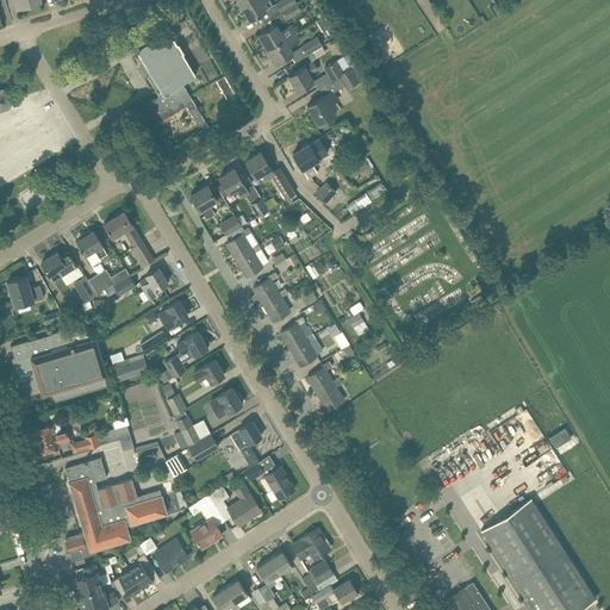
[(248,0),(241,5),(250,19),(257,14),(271,6),(266,0),(248,0)]
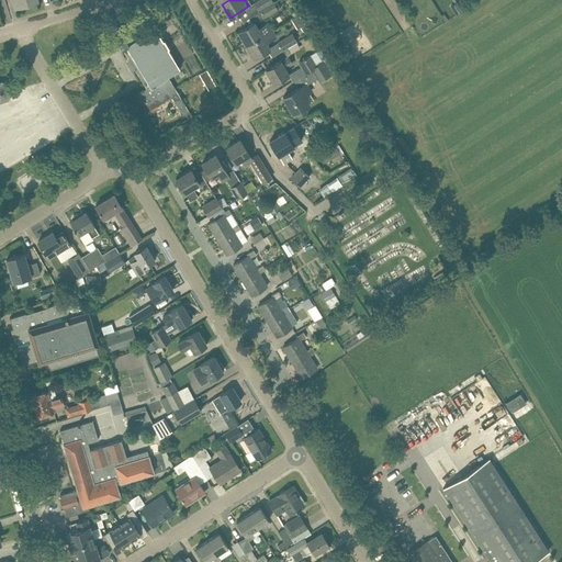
[(273,1),(271,0),(257,0),(254,3),(258,10),(273,1)]
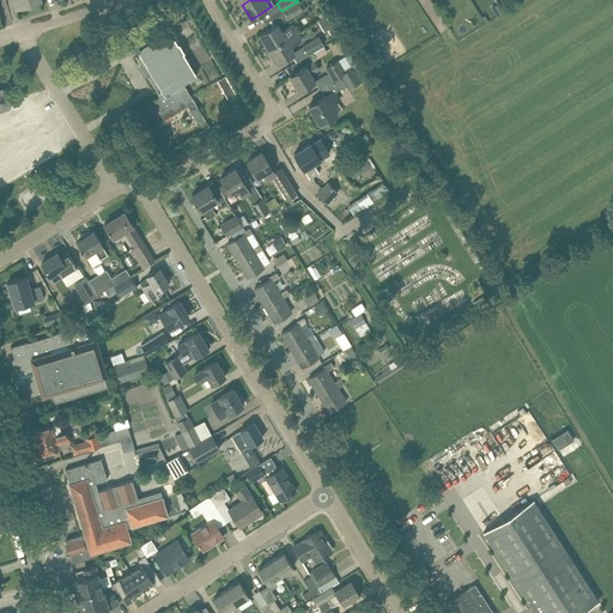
[(287,18),(302,10),(298,1),(281,11),(286,19),(287,18)]
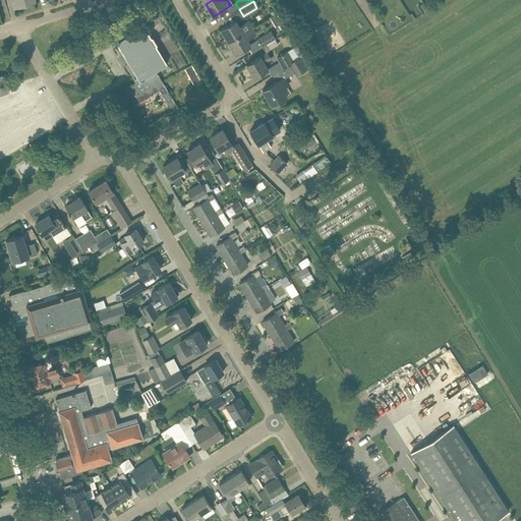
[(423,1),(418,5),(422,13),(428,9),(423,1)]
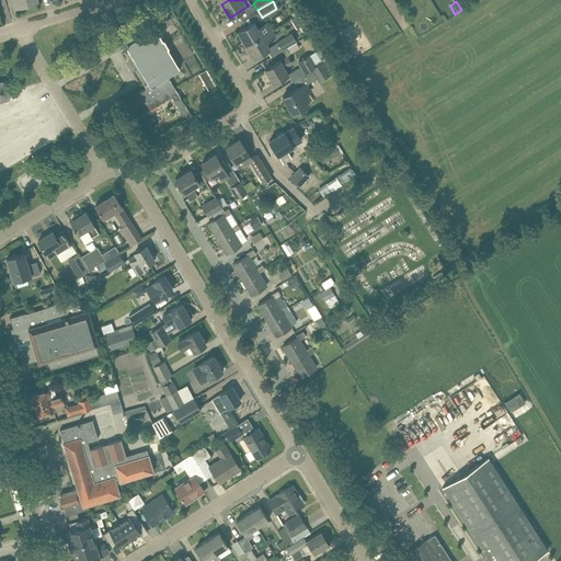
[(294,29),(306,24),(302,14),(290,19),(294,29)]
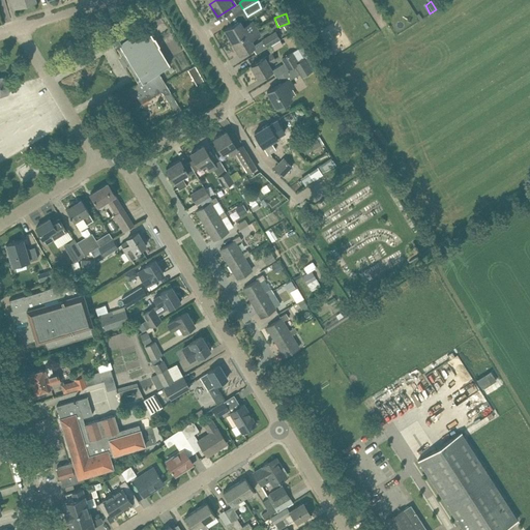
[(239,21),(232,25),(225,29),(232,41),(256,27),(253,22),(243,27),(239,21)]
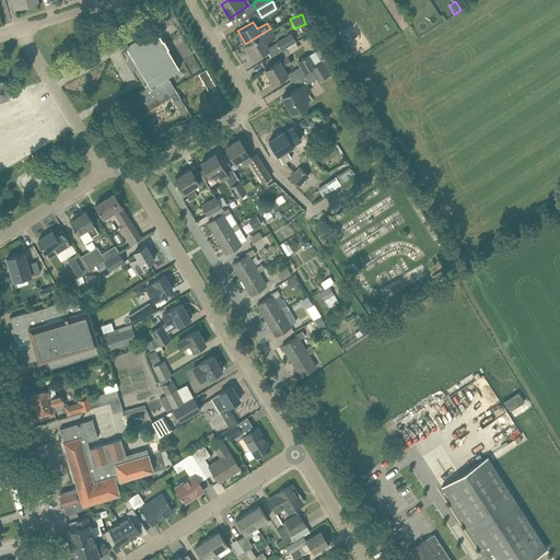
[(124,37),(117,41),(120,45),(121,46),(124,50),(125,53),(127,56),(128,57),(129,59),(130,60),(128,61),(132,69),(135,68),(135,69),(137,71),(147,88),(167,76),(179,68),(166,46),(167,46),(163,37),(162,38),(154,26),(141,34),(140,33),(137,28),(125,36),(124,37)]
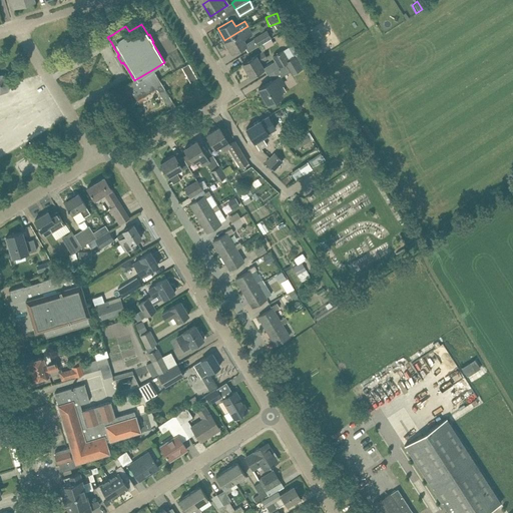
[(247,26),(224,40),(232,52),(246,44),(242,38),(251,33),(247,26)]
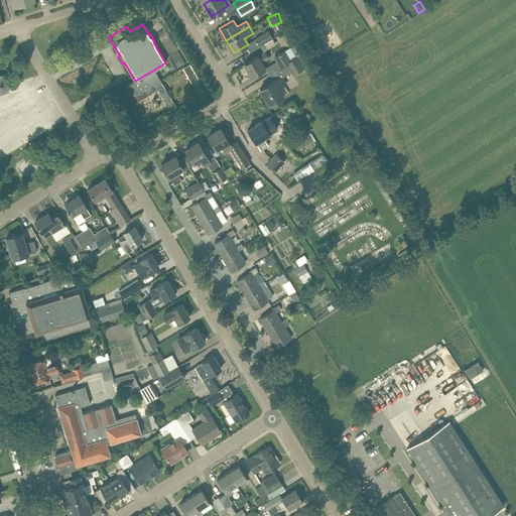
[(260,45),(272,37),(268,31),(256,38),(260,45)]
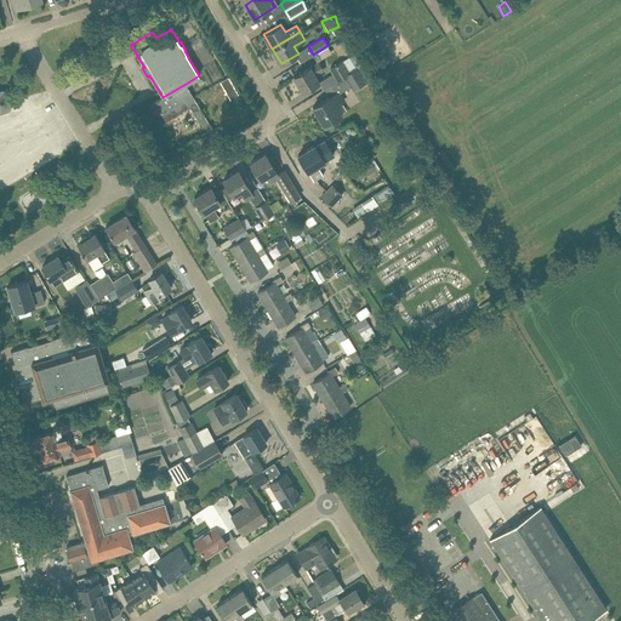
[(342,61),(331,68),(339,80),(346,75),(349,74),(349,73),(342,61)]
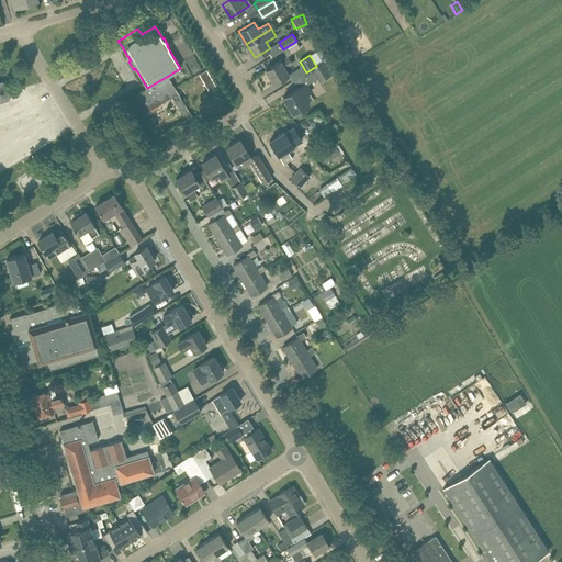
[(280,60),(276,64),(266,69),(274,83),(289,75),(284,68),(292,63),(289,56),(281,62),(280,60)]
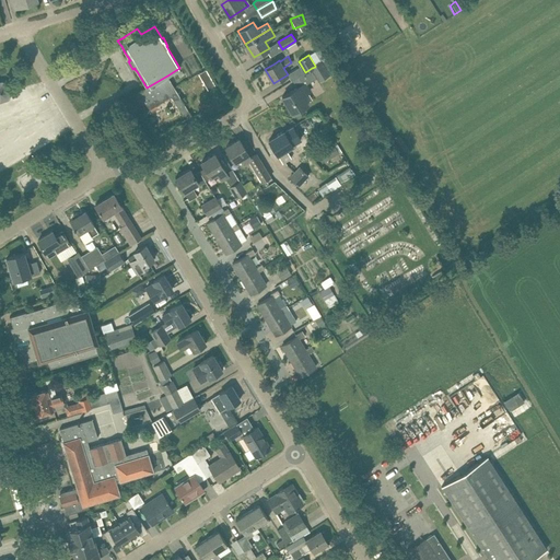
[(315,67),(312,68),(315,73),(319,80),(324,78),(329,74),(322,61),(315,66),(315,67)]
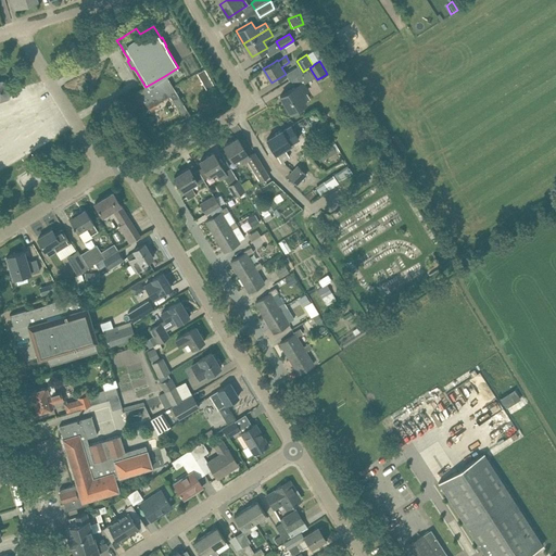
[(166,75),(130,96),(140,112),(169,95),(184,118),(190,114),(166,75)]
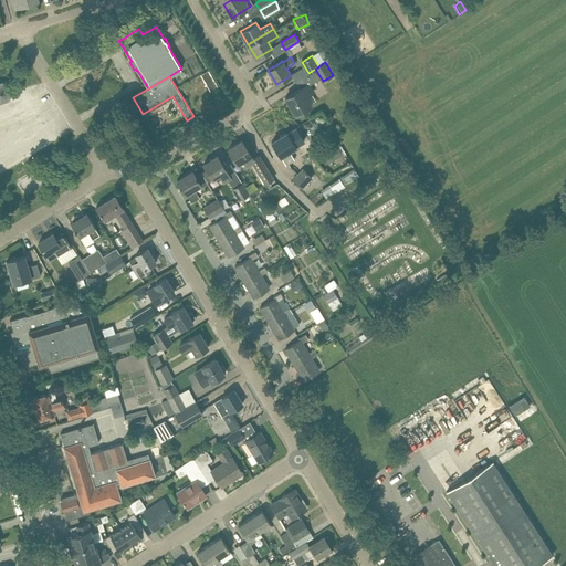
[(0,101),(3,102),(9,100),(11,96),(12,92),(11,88),(9,84),(6,83),(1,82),(0,82),(0,101)]
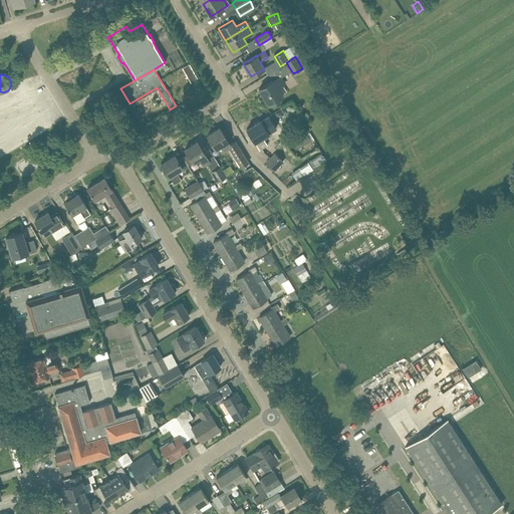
[(280,75),(267,83),(259,88),(268,103),(283,94),(278,87),(285,83),(280,75)]
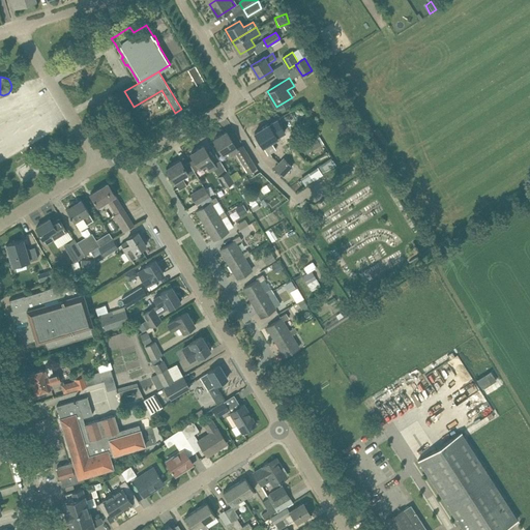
[(254,96),(266,90),(264,86),(252,92),(254,96)]
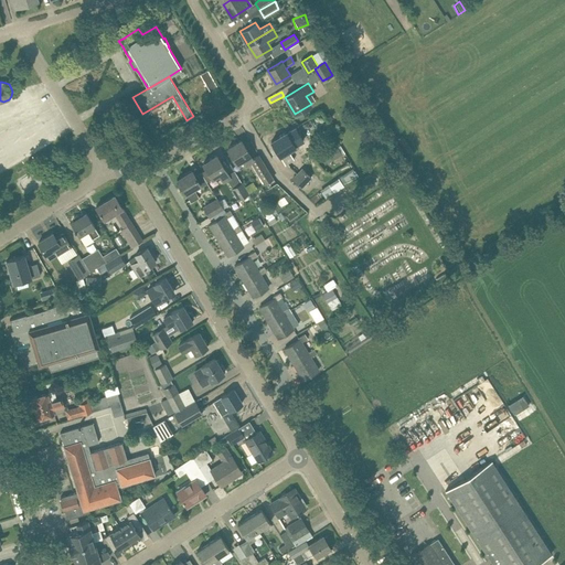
[(296,146),(292,141),(287,131),(272,141),(286,163),(294,159),(289,150),(296,146)]
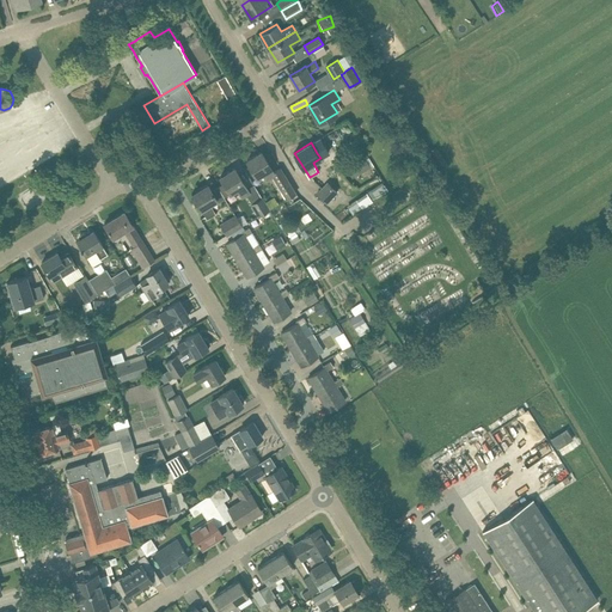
[(295,193),(281,167),(274,172),(262,152),(248,160),(256,176),(263,172),(268,179),(273,177),(286,199),(295,193)]
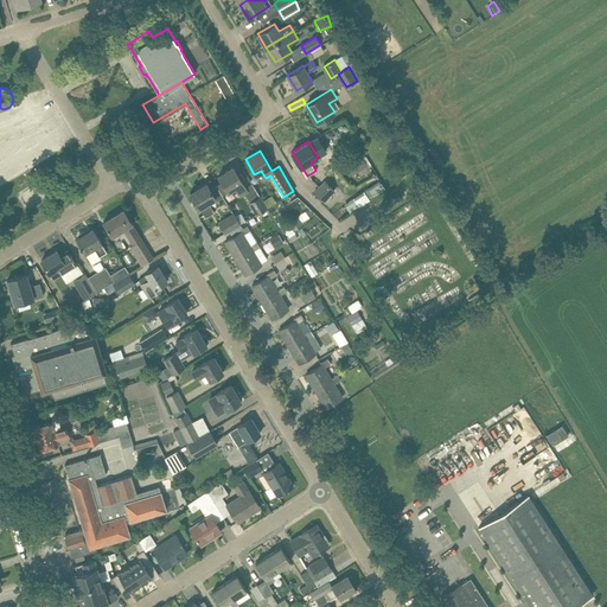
[(246,187),(238,177),(232,166),(218,176),(222,180),(217,184),(223,193),(231,189),(232,191),(235,190),(240,197),(244,193),(249,202),(256,215),(268,208),(260,195),(251,183),(246,187)]
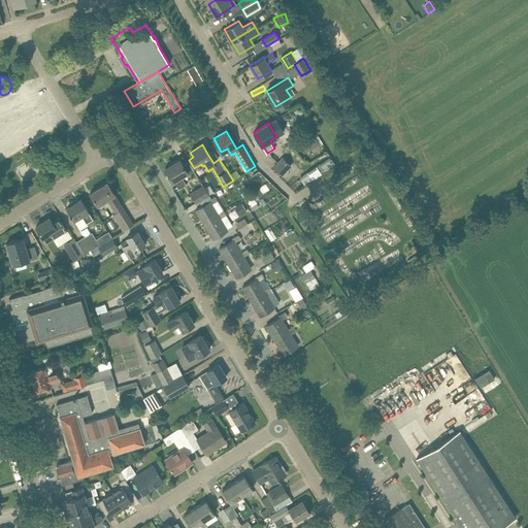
[(292,165),(284,157),(274,167),(283,174),(292,165)]
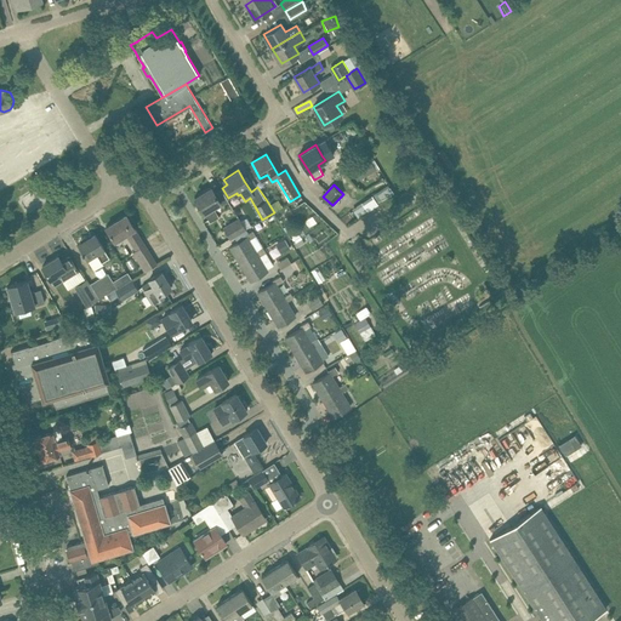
[(363,215),(396,193),(389,184),(354,209),(360,218),(355,222),(360,229),(369,223),(363,215)]
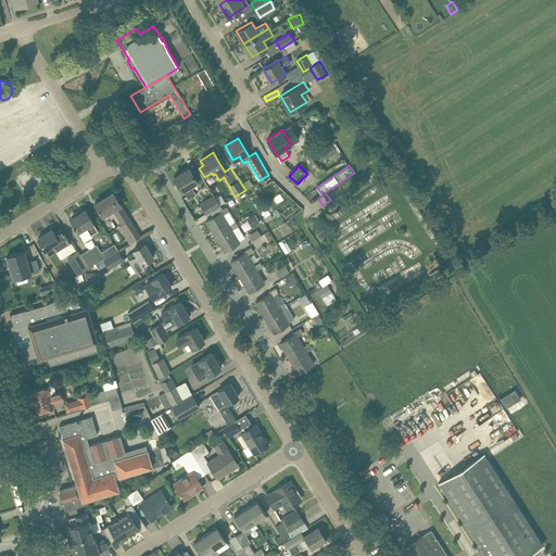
[(191,172),(189,167),(174,176),(182,190),(188,199),(196,193),(190,186),(197,181),(198,184),(204,179),(198,168),(191,172)]
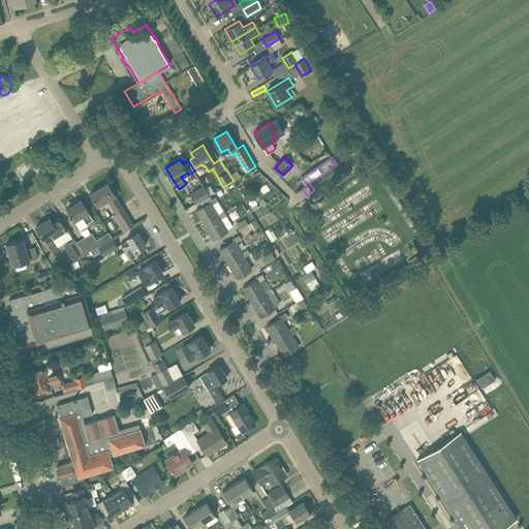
[(90,193),(96,201),(97,205),(107,198),(117,213),(114,215),(124,230),(133,225),(123,209),(107,183),(90,193)]
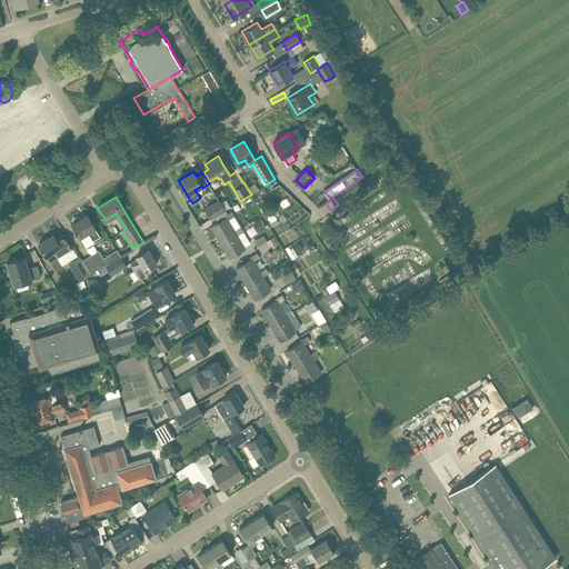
[(221,203),(219,200),(206,209),(211,219),(225,210),(221,203)]
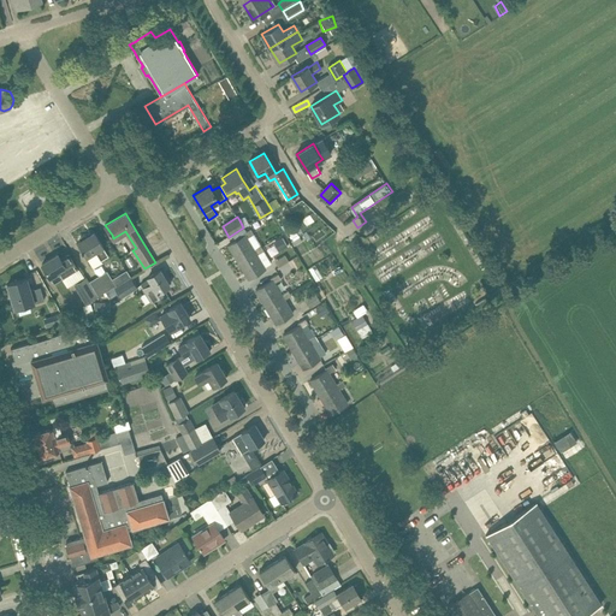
[(244,217),(240,220),(243,227),(244,227),(249,224),(244,217)]
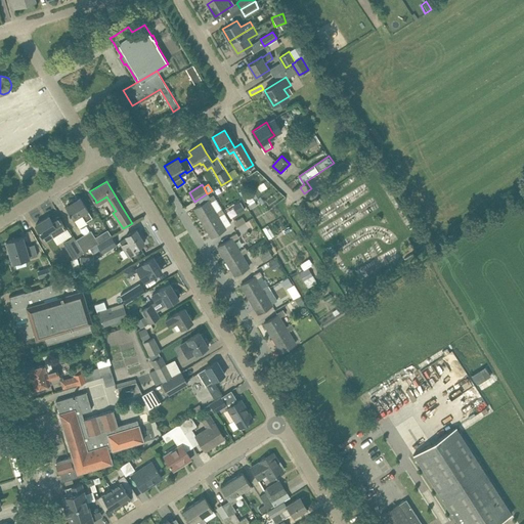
[(203,203),(194,208),(203,222),(223,211),(216,199),(213,194),(207,198),(209,200),(203,203)]
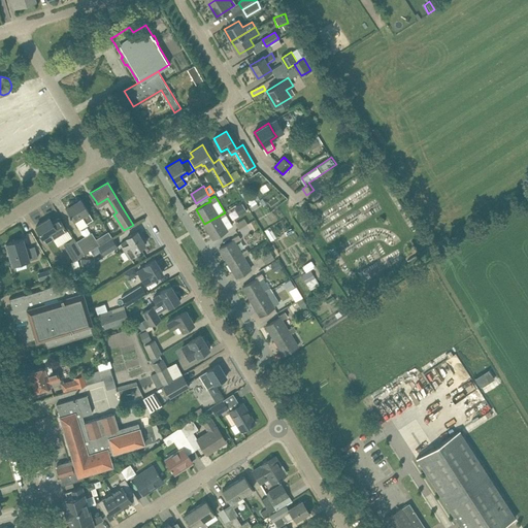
[(80,198),(66,207),(70,213),(69,213),(70,216),(71,215),(74,220),(81,215),(87,222),(93,219),(80,198)]
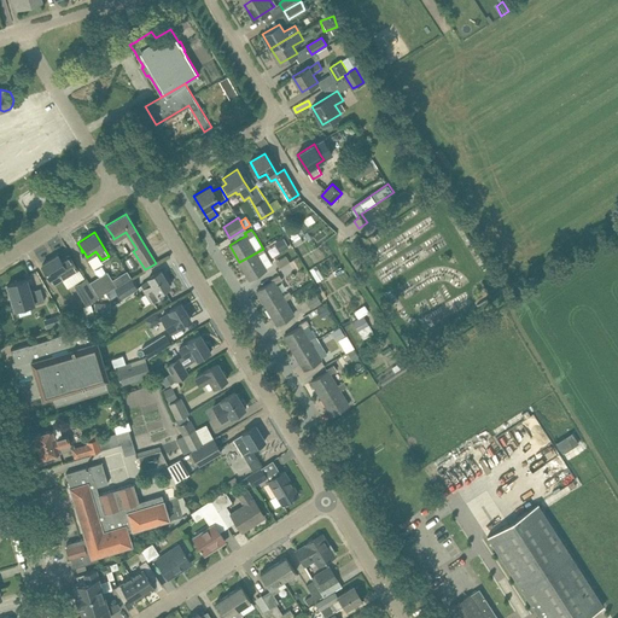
[(263,249),(239,262),(250,279),(273,266),(263,249)]
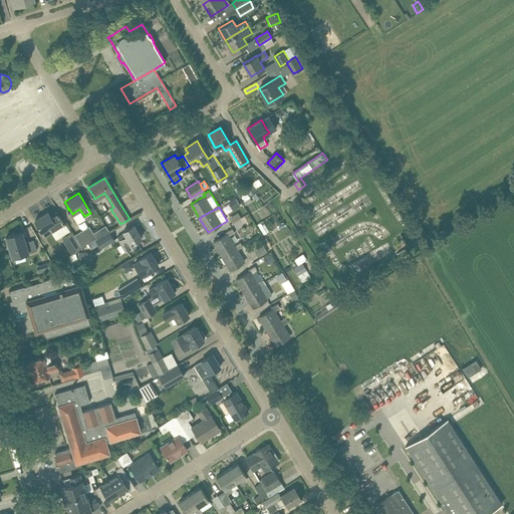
[(48,212),(35,220),(44,236),(64,224),(57,212),(50,216),(48,212)]
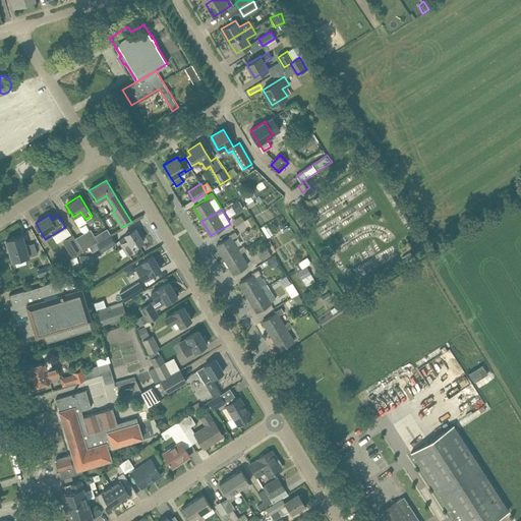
[(248,229),(254,225),(250,217),(243,221),(248,229)]
